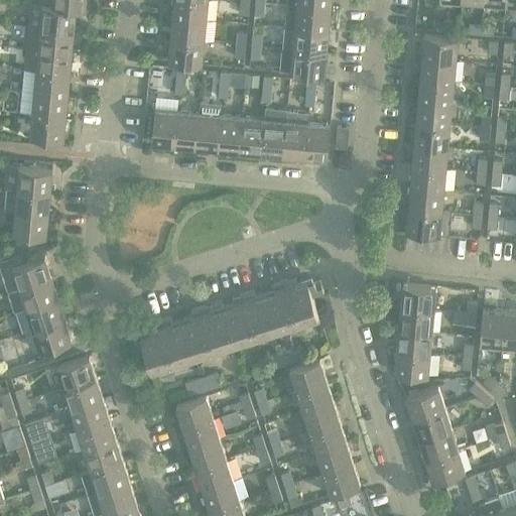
[(39,0),(39,4),(39,5),(77,8),(77,9),(86,10),(87,0),(39,0)]
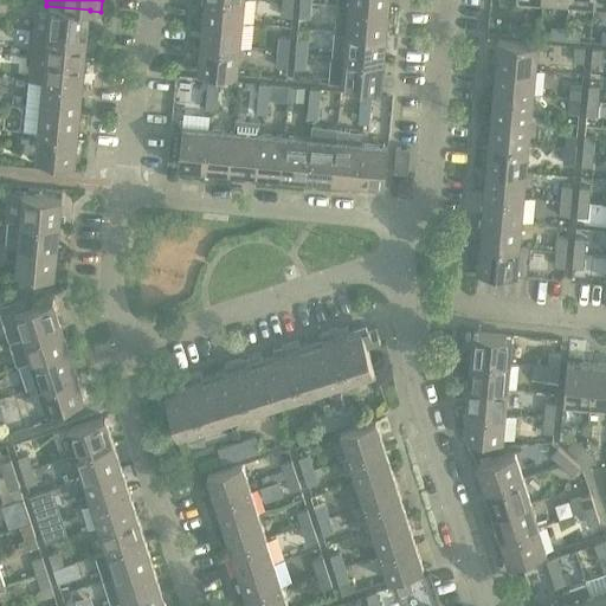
[(205,0),(204,19),(244,23),(245,0),(205,0)]
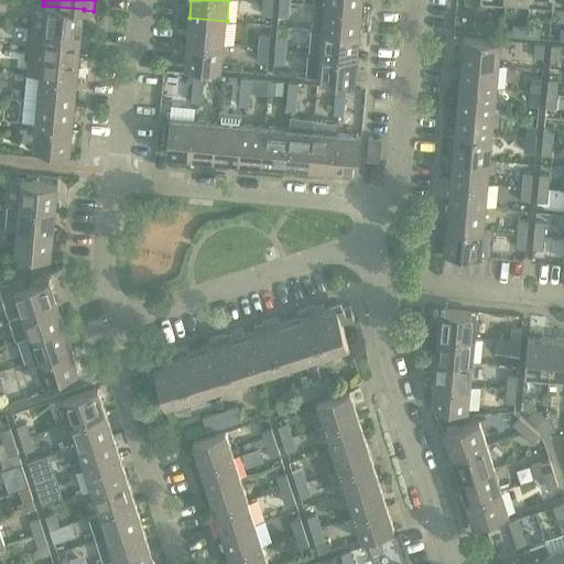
[(325,0),(325,7),(326,8),(361,10),(362,0),(325,0)]
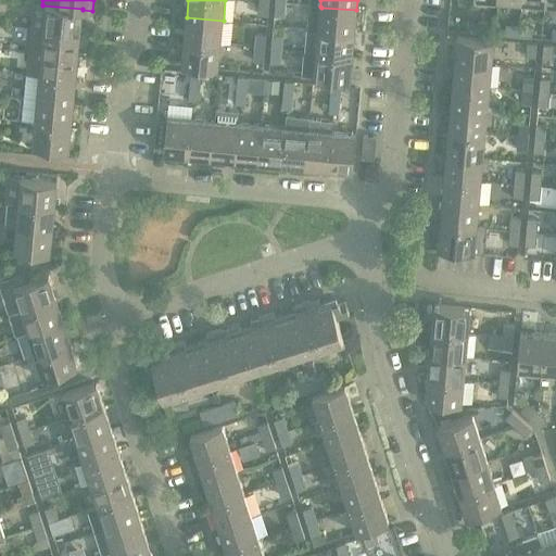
[(268,15),(269,2),(261,1),(258,1),(257,15),(268,15)]
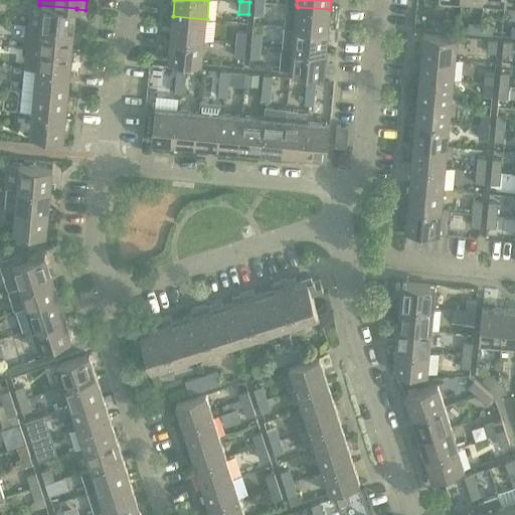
[(31,3),(29,26),(41,27),(74,30),(76,9),(76,8),(39,5),(39,4),(31,3)]
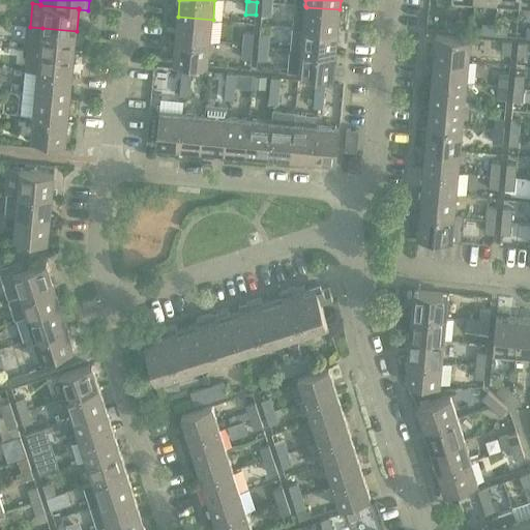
[(263,3),(262,16),(272,17),(273,3),(263,3)]
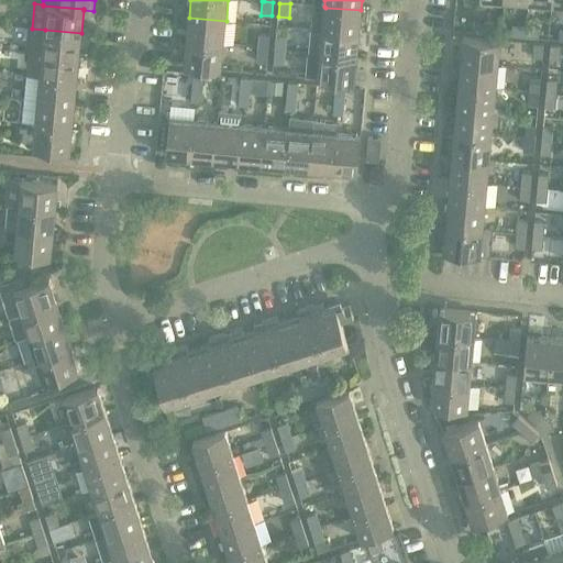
[(324,7),(322,31),(359,34),(361,10),(326,8),(324,7)]
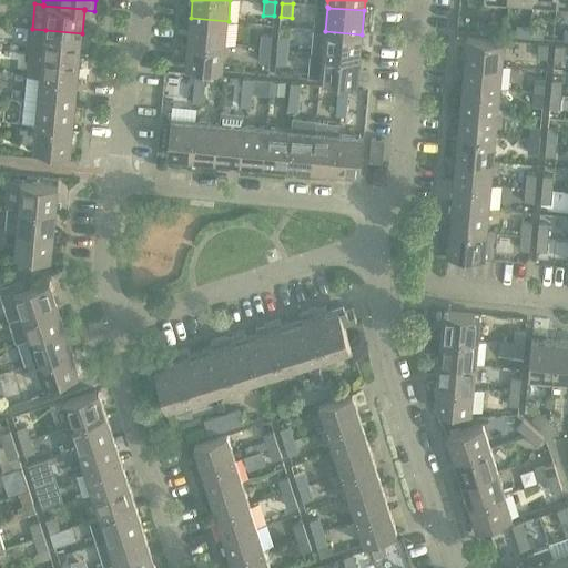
[(191,18),(189,42),(226,46),(229,21),(191,18)]
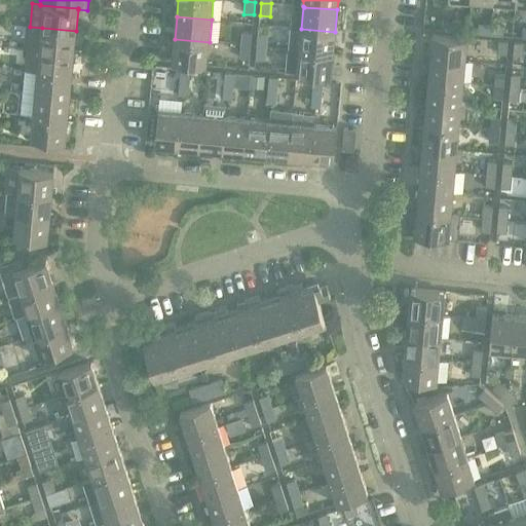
[(446,21),(445,31),(458,32),(459,22),(446,21)]
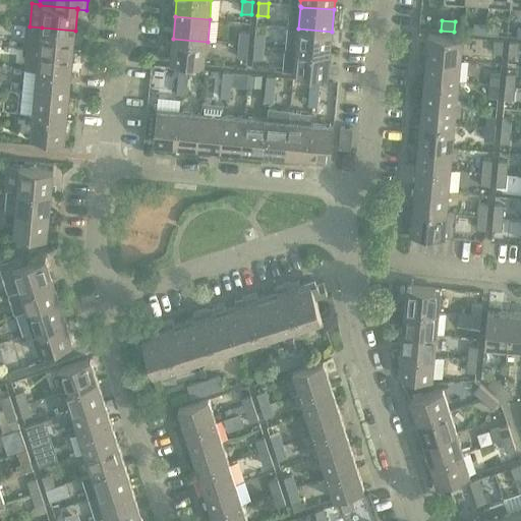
[(474,23),(473,34),(486,35),(486,25),(487,24),(474,23)]
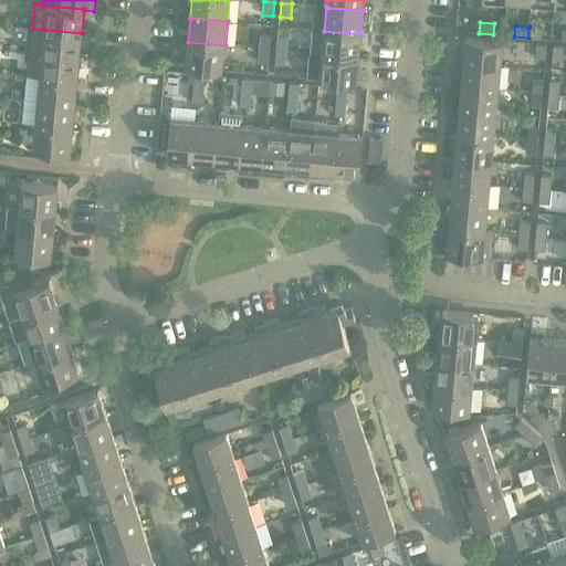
[(528,28),(528,38),(541,39),(541,28),(530,27),(528,28)]
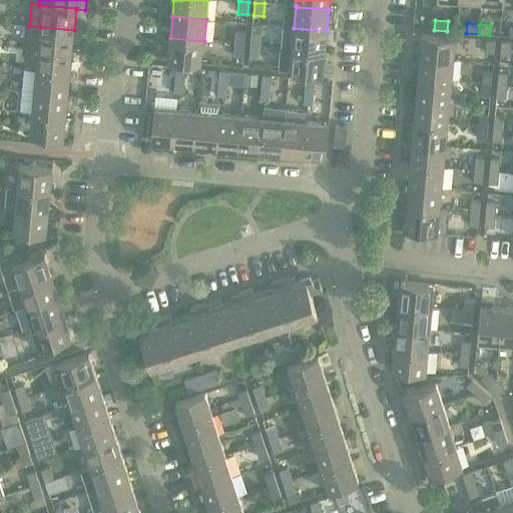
[(29,26),(27,47),(39,49),(72,51),(74,30),(41,27),(29,26)]
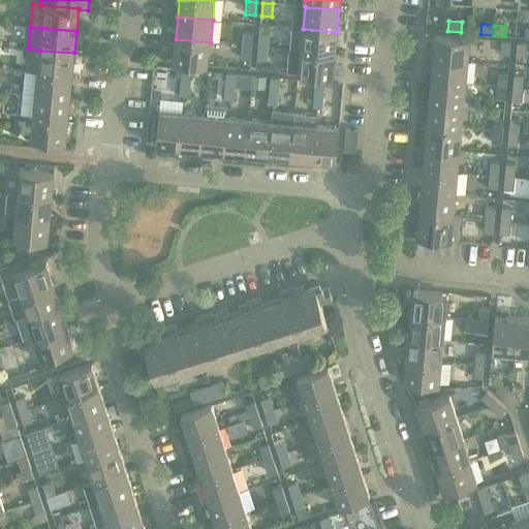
[(293,27),(291,50),(335,55),(337,32),(303,29),(293,27)]
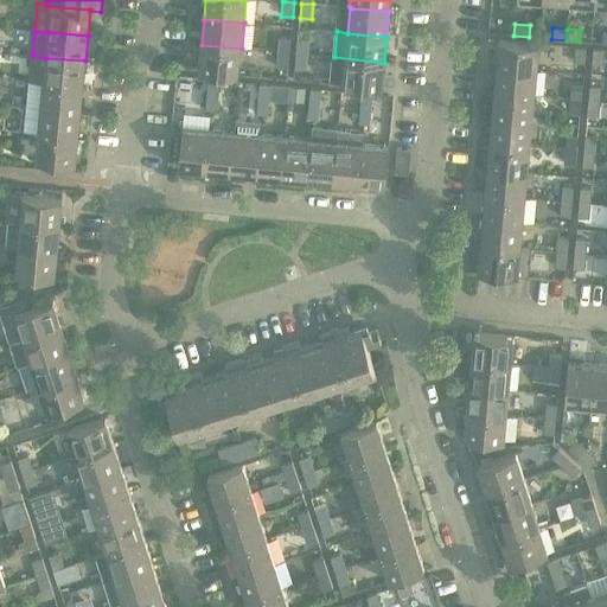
[(280,37),(279,52),(280,52),(289,53),(292,38),(280,37)]
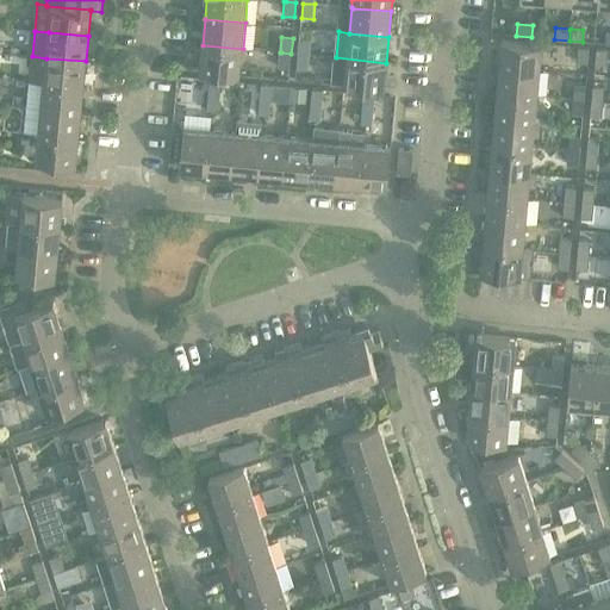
[(299,39),(298,54),(310,56),(311,41),(299,39)]
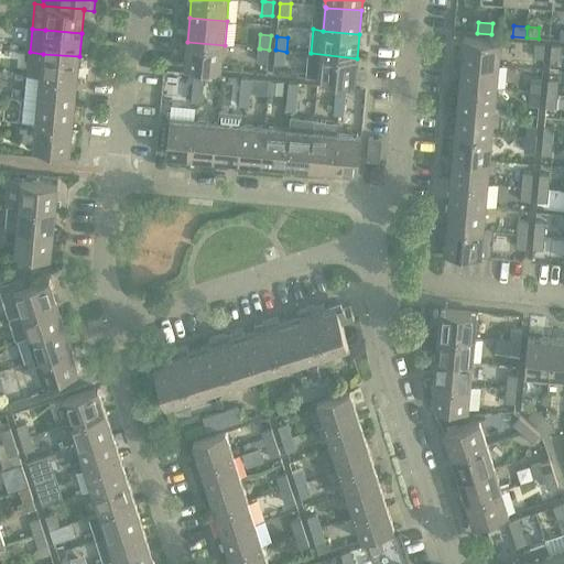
[(465,38),(463,62),(499,65),(501,41),(465,38)]
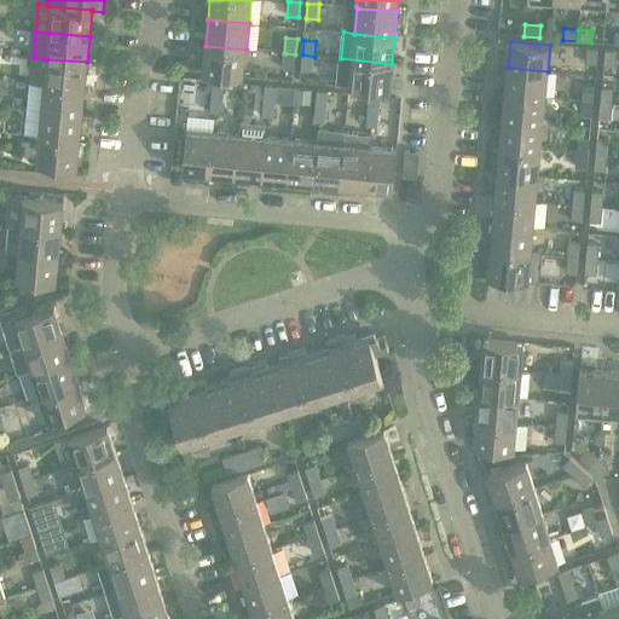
[(206,46),(203,73),(244,76),(247,50),(206,46)]
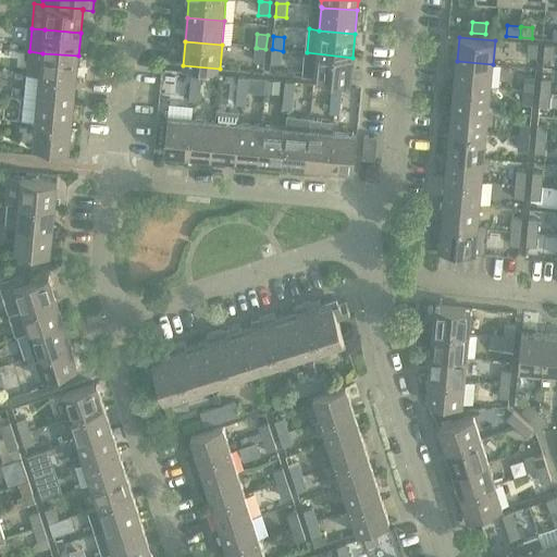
[(527,57),(537,58),(539,45),(529,44),(527,57)]
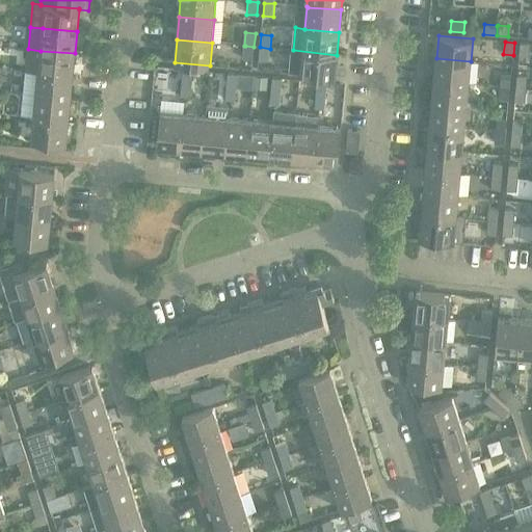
[(521,43),(520,53),(520,56),(530,57),(531,44),(521,43)]
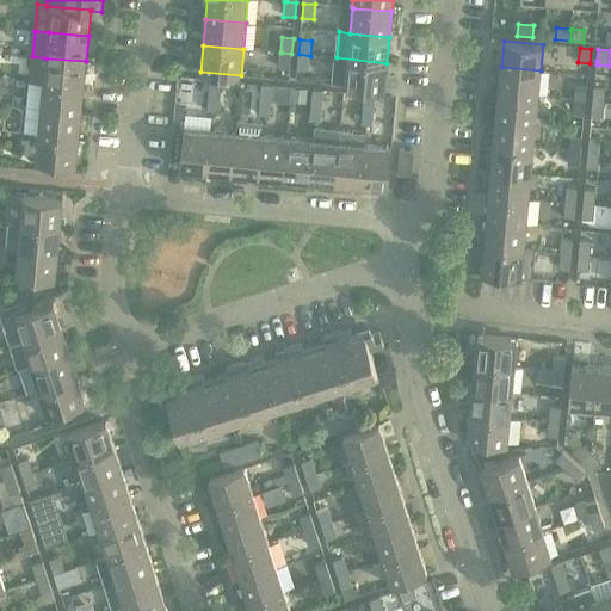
[(279,68),(290,69),(291,54),(282,53),(281,53),(279,68)]
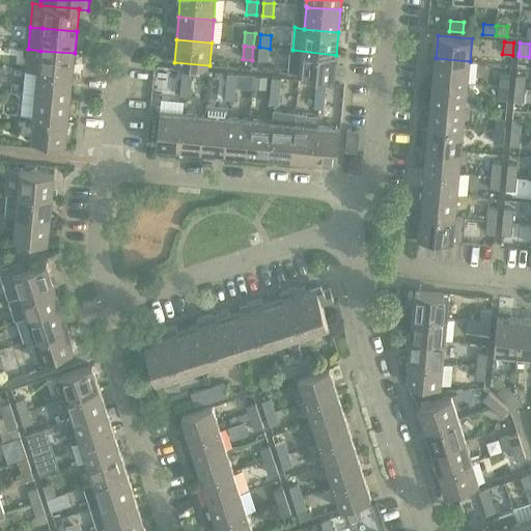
[(257,60),(258,60),(269,61),(270,49),(259,47),(257,60)]
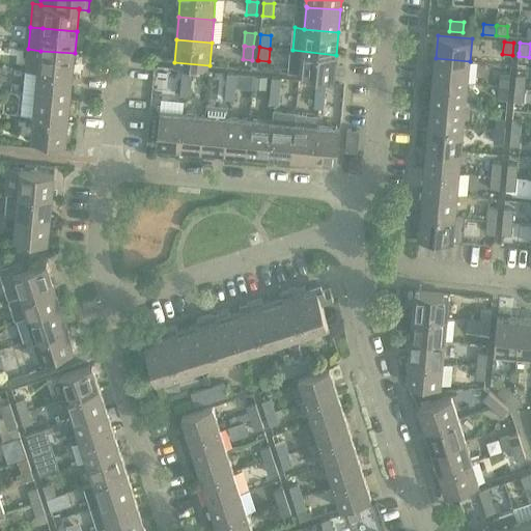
[(28,49),(26,72),(38,73),(73,76),(75,53),(40,51),(28,49)]
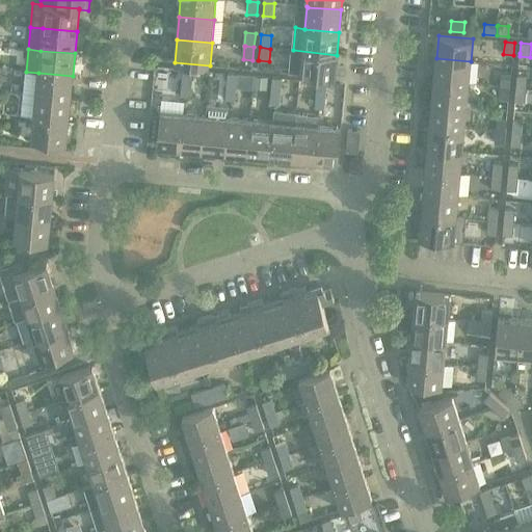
[(293,50),(291,74),(335,78),(337,55),(293,50)]
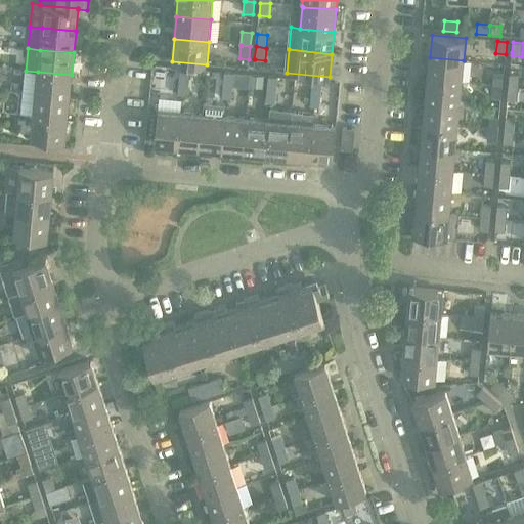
[(430,57),(428,80),(462,83),(464,60),(430,57)]
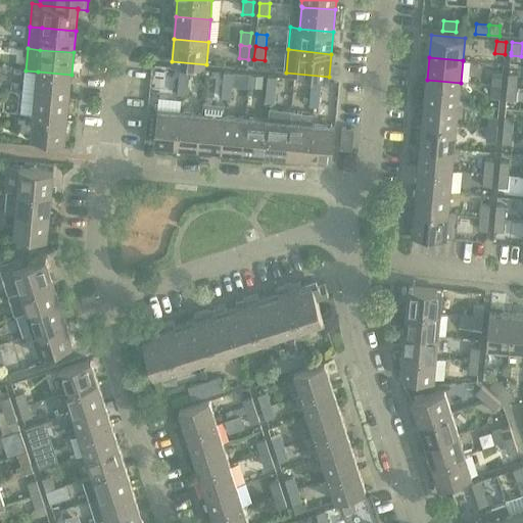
[(180,68),(179,82),(187,83),(189,69),(180,68)]
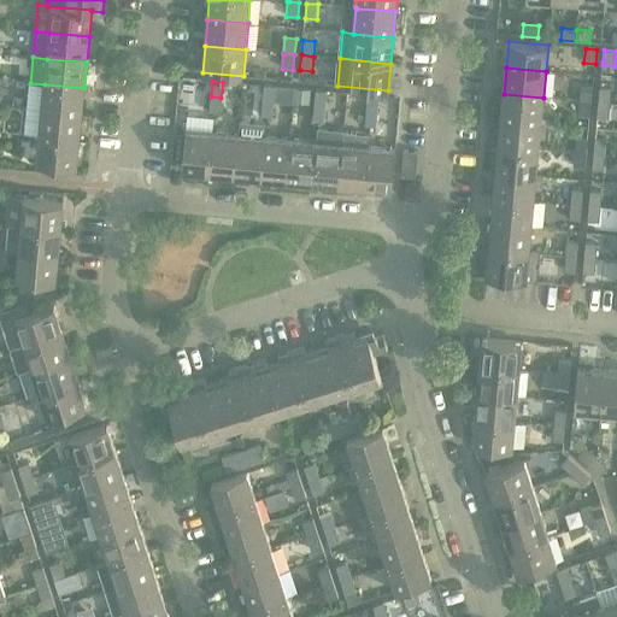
[(30,83),(28,109),(82,115),(84,88),(45,84),(30,83)]
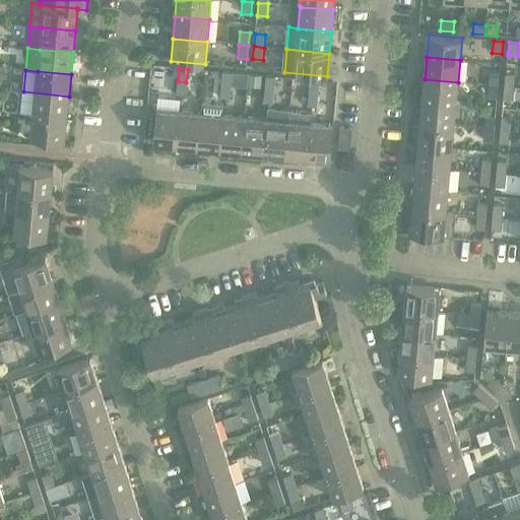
[(223,72),(222,85),(231,86),(233,73),(223,72)]
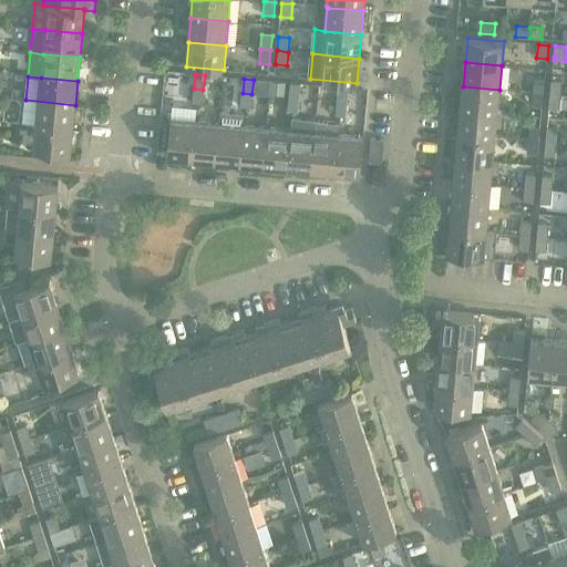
[(535,79),(533,93),(544,94),(545,80),(535,79)]
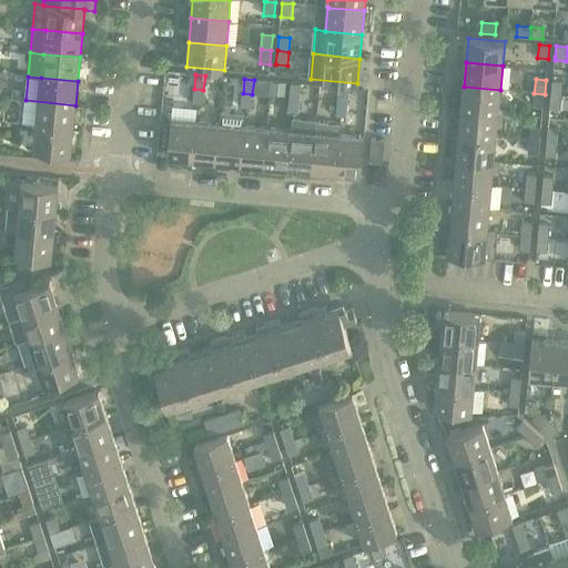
[(272,80),(270,94),(283,95),(285,81),(272,80)]
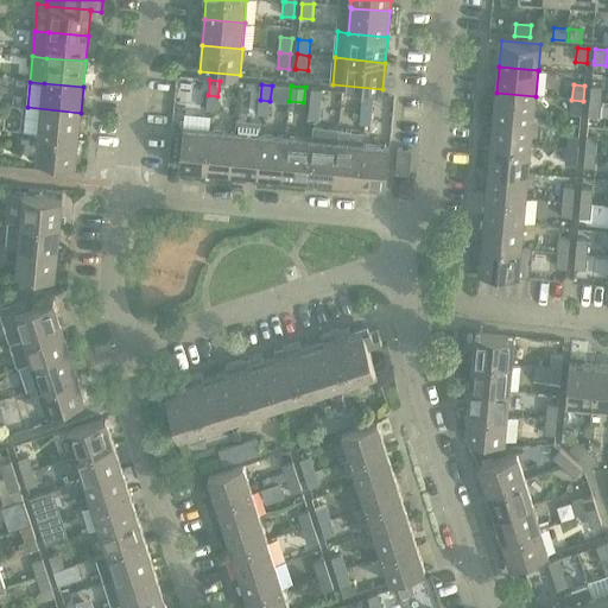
[(591,87),(590,101),(601,102),(602,88),(591,87)]
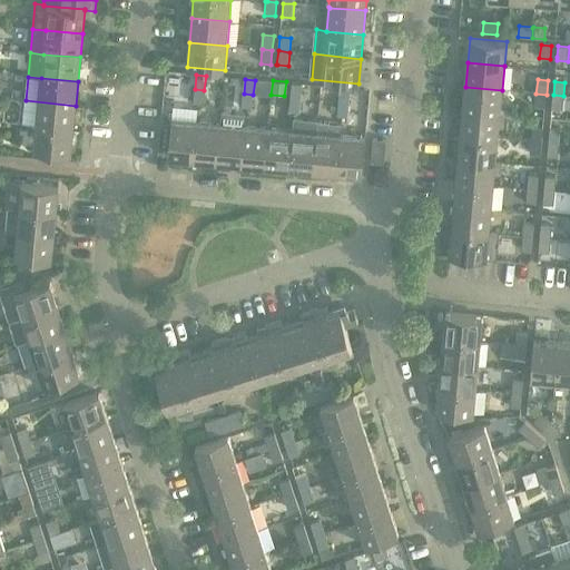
[(288,111),(290,111),(292,98),(301,99),(302,85),(292,84),(288,111)]
